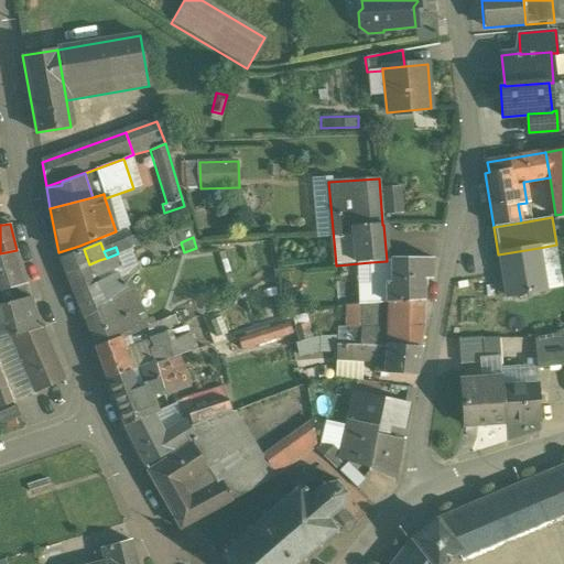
[(539,248),(498,255),(506,299),(545,292),(539,248)]
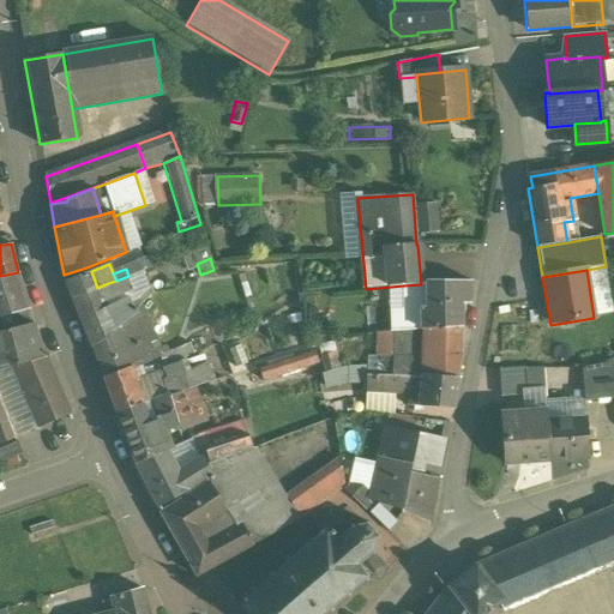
[(91,271),(65,281),(72,298),(97,288),(91,271)]
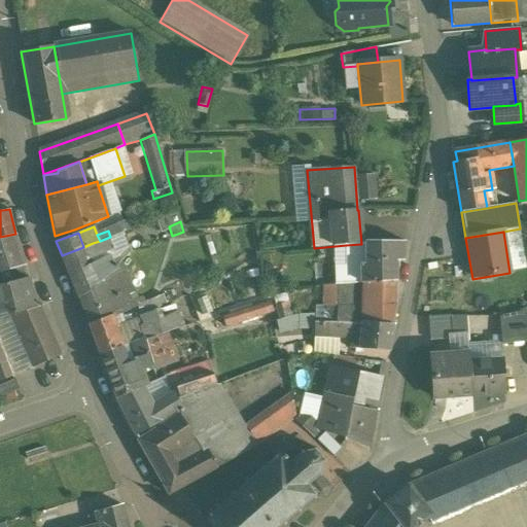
[(15,234),(0,237),(0,270),(24,265),(25,264),(15,234)]
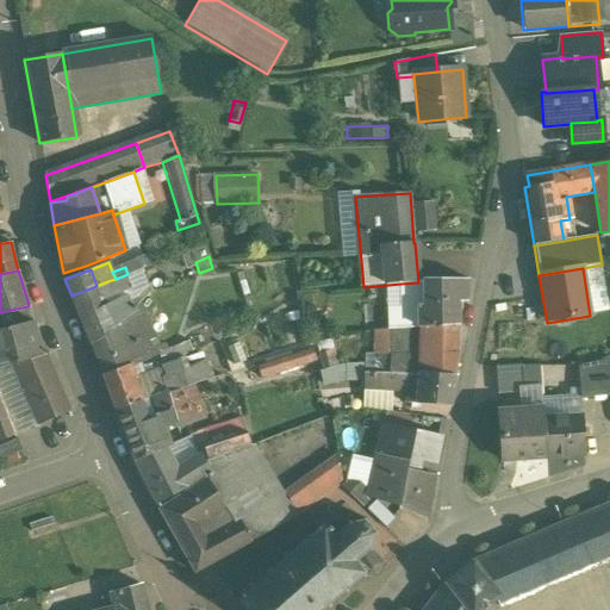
[(468,280),(427,280),(427,281),(418,282),(400,284),(402,307),(387,309),(388,330),(391,330),(422,328),(459,325),(459,303),(466,303),(468,280)]
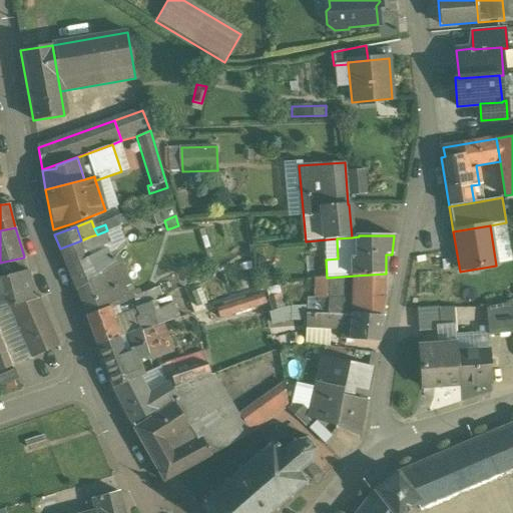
[(90,236),(81,240),(85,248),(94,245),(90,236)]
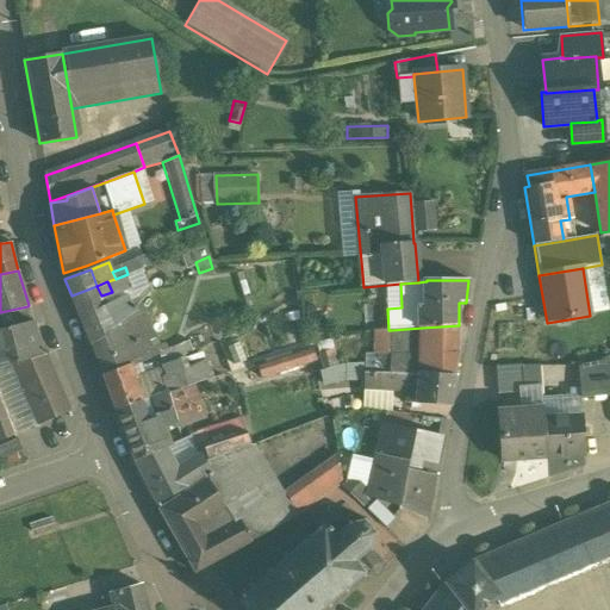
[(97,286),(72,296),(78,312),(98,304),(104,302),(101,296),(97,286)]
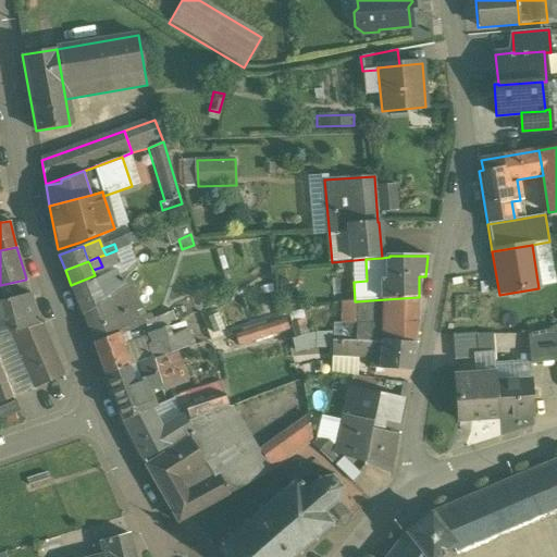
[(114,269),(96,279),(95,275),(89,277),(99,304),(104,298),(111,293),(120,284),(116,273),(114,269)]
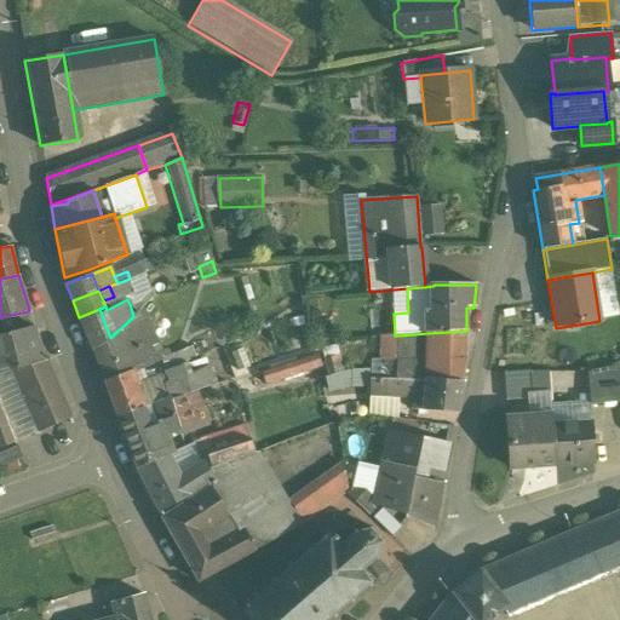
[(137,300),(130,304),(133,316),(142,309),(137,300)]
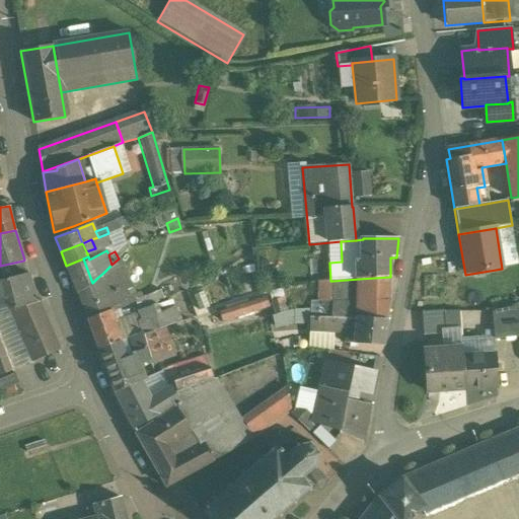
[(83,258),(66,266),(77,293),(92,283),(83,258)]
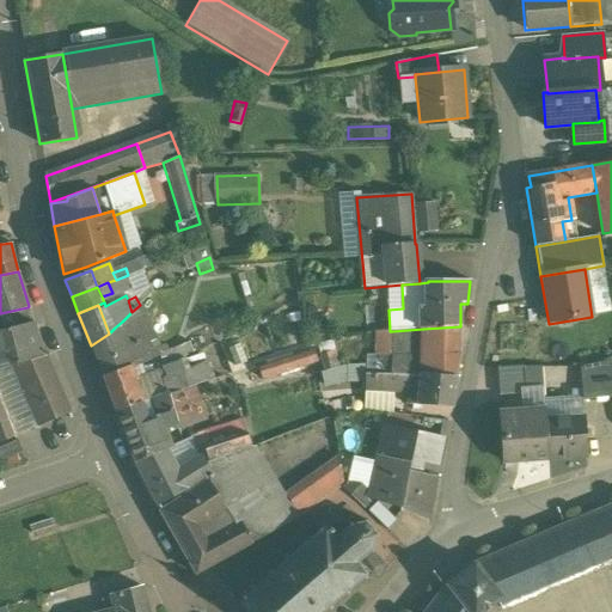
[(28,307),(0,313),(0,331),(32,323),(28,307)]
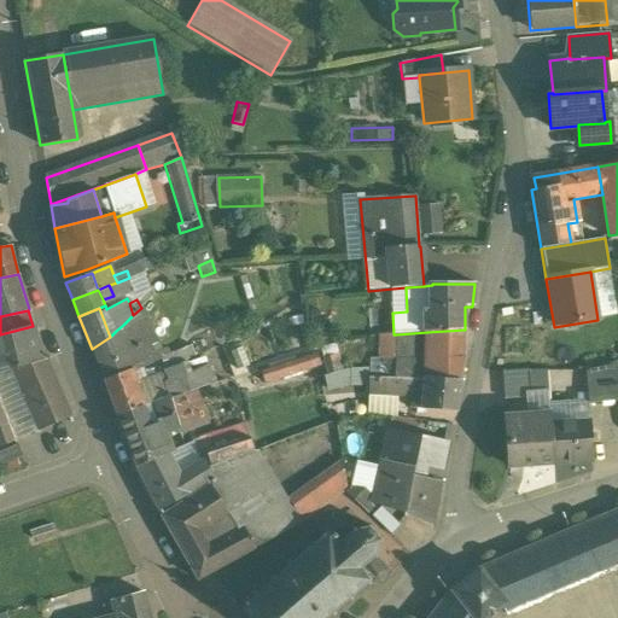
[(132,319),(123,325),(116,331),(124,354),(140,347),(147,344),(132,319)]
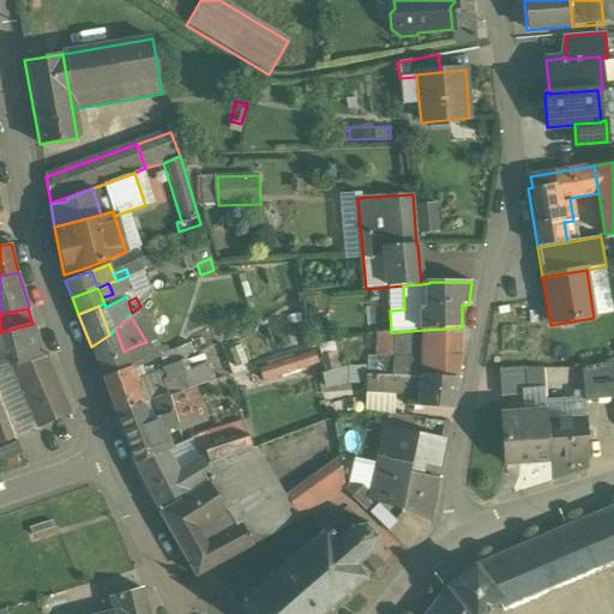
[(32,324),(0,332),(0,369),(12,367),(42,359),(34,324),(32,324)]
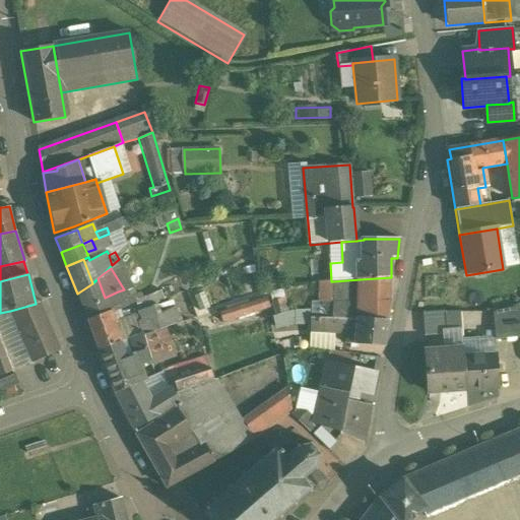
[(391,277),(360,279),(359,301),(358,319),(387,321),(390,304),(391,277)]
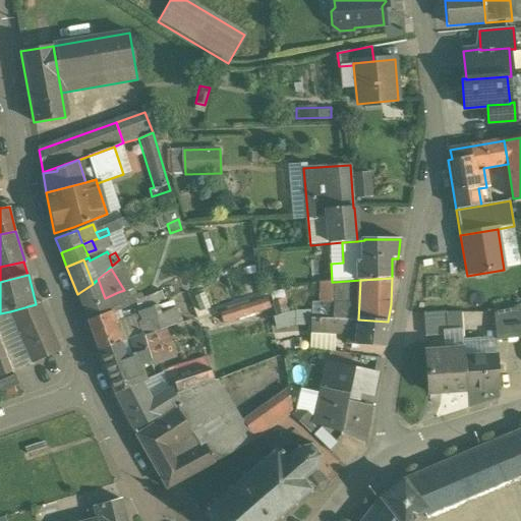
[(93,284),(77,294),(87,319),(110,310),(105,298),(98,279),(93,284)]
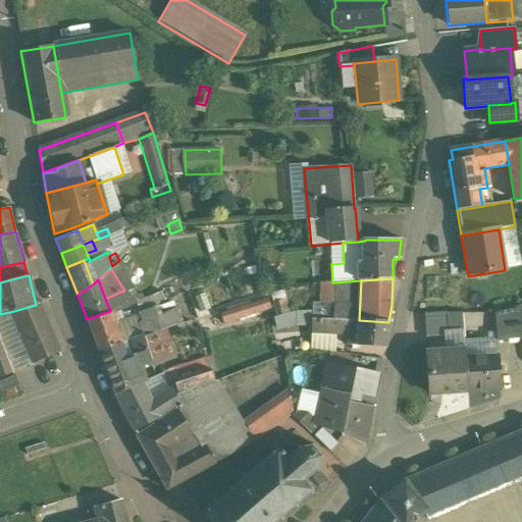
[(361,280),(334,282),(333,304),(353,305),(353,301),(360,302),(361,280)]
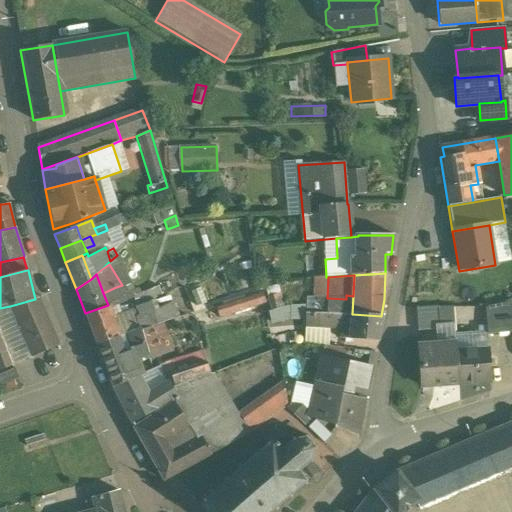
[(277,285),(264,286),(267,323),(280,322),(281,327),(299,326),(298,303),(279,305),(277,285)]
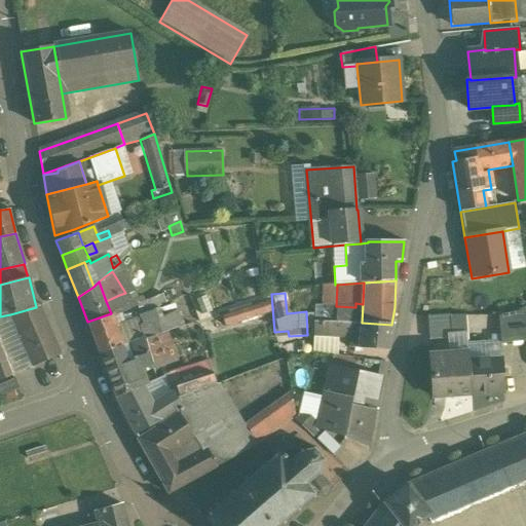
[(119,295),(106,301),(111,313),(124,308),(119,295)]
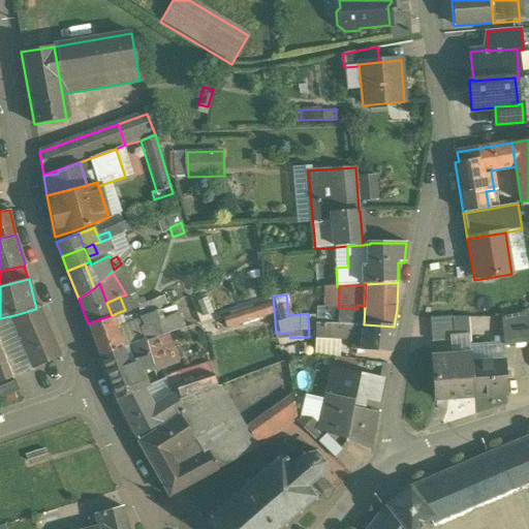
[(269,303),(224,317),(227,328),(272,312),(269,303)]
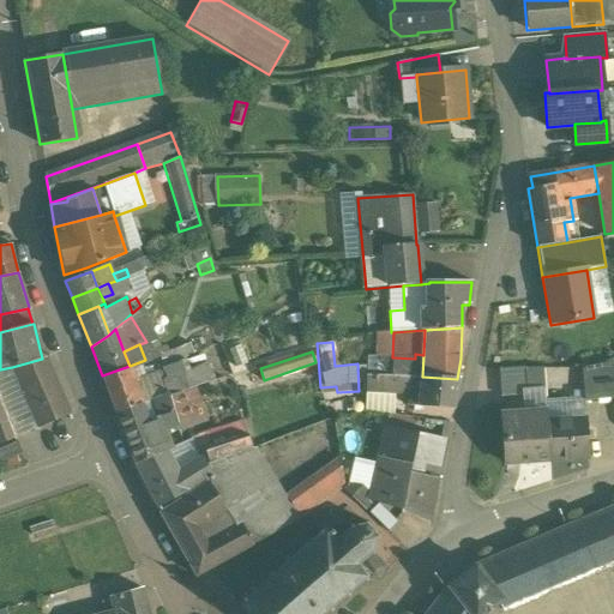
[(422,377),(423,355),(415,354),(415,359),(392,357),(391,377),(422,378),(422,377)]
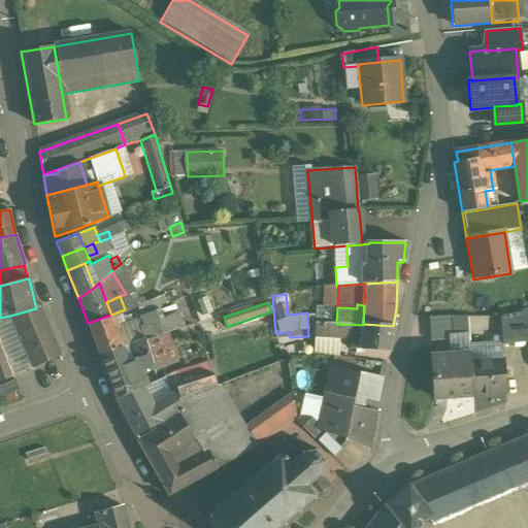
[(337,307),(316,306),(315,323),(336,324),(337,307)]
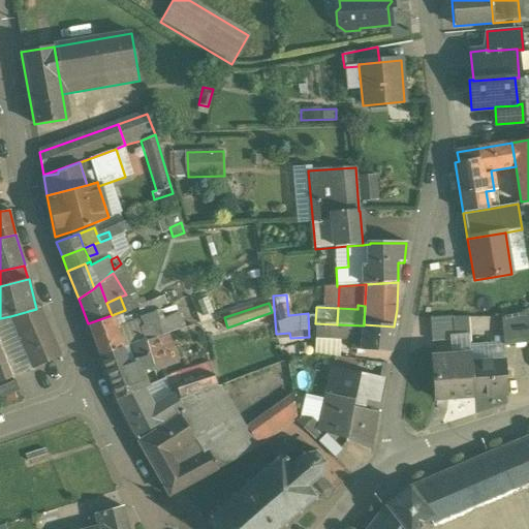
[(36,309),(10,316),(32,369),(60,356),(44,322),(43,322),(37,309),(36,309)]
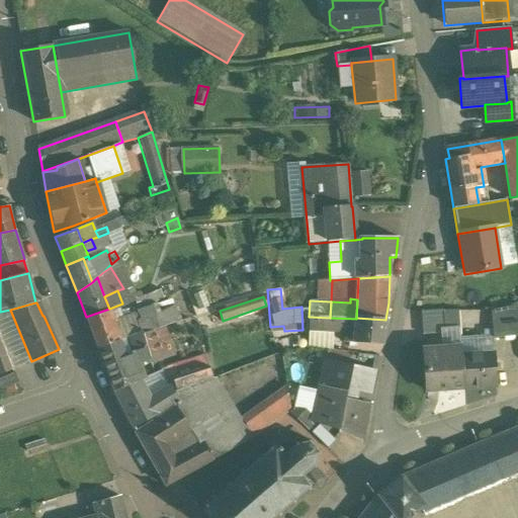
[(517,310),(516,304),(490,309),(492,336),(493,337),(517,335),(517,310)]
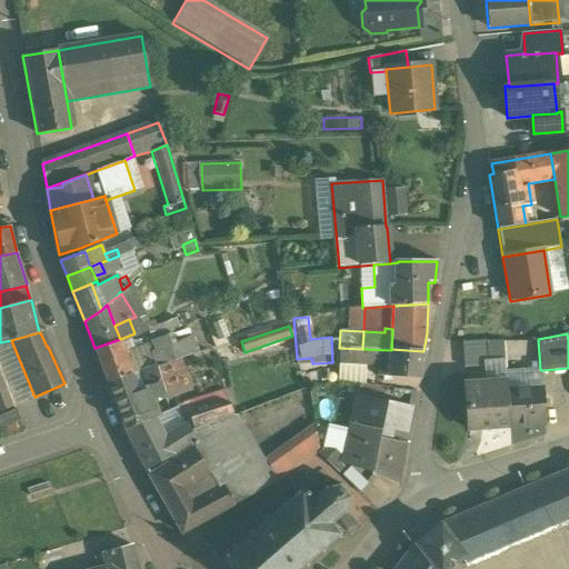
[(35,397),(11,340),(0,342),(0,369),(15,406),(35,397)]
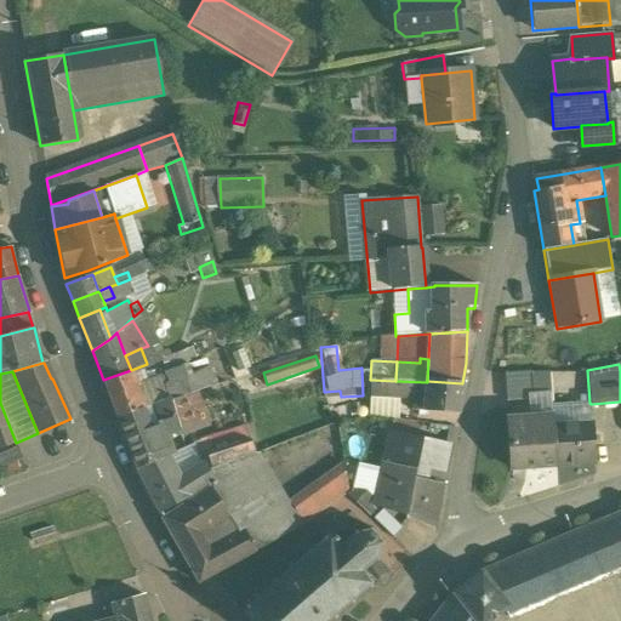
[(535,393),(533,372),(505,372),(506,394),(535,393)]
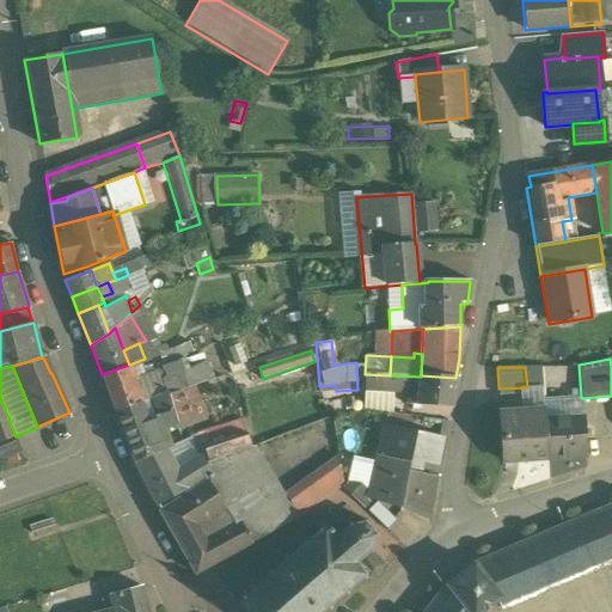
[(543,387),(540,367),(525,367),(527,387),(543,387)]
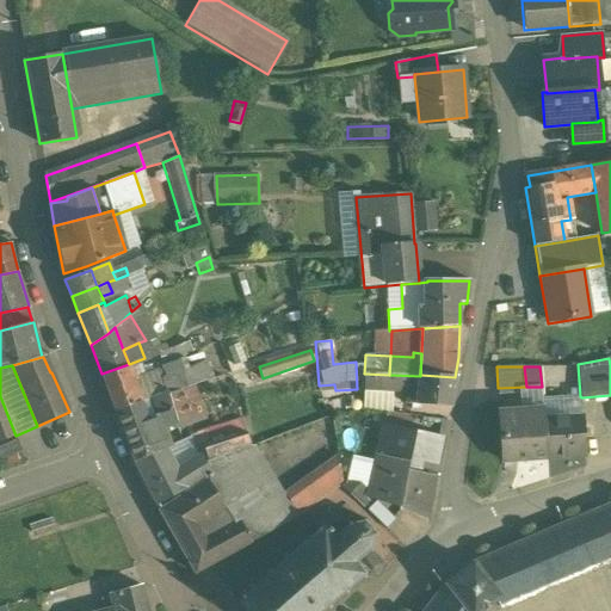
[(180,371),(162,377),(166,390),(167,390),(185,386),(180,371)]
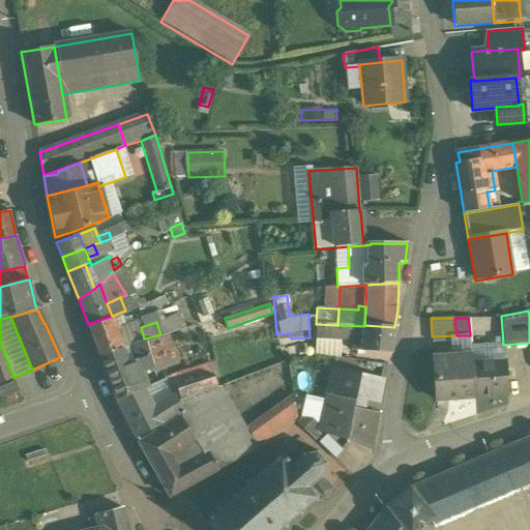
[(337,325),(316,324),(316,339),(351,340),(351,350),(362,350),(364,326),(337,325)]
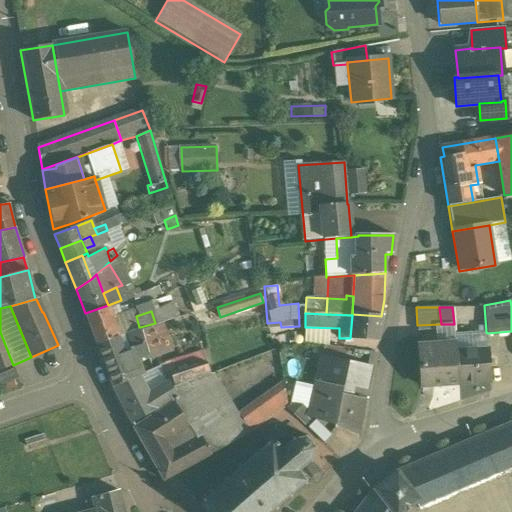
[(381,316),(352,314),(352,315),(350,338),(378,340),(381,316)]
